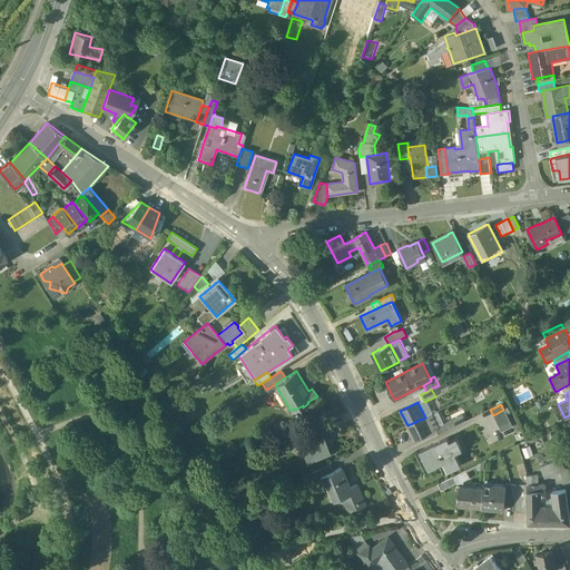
[(503,410),(493,415),(495,420),(507,415),(503,410)]
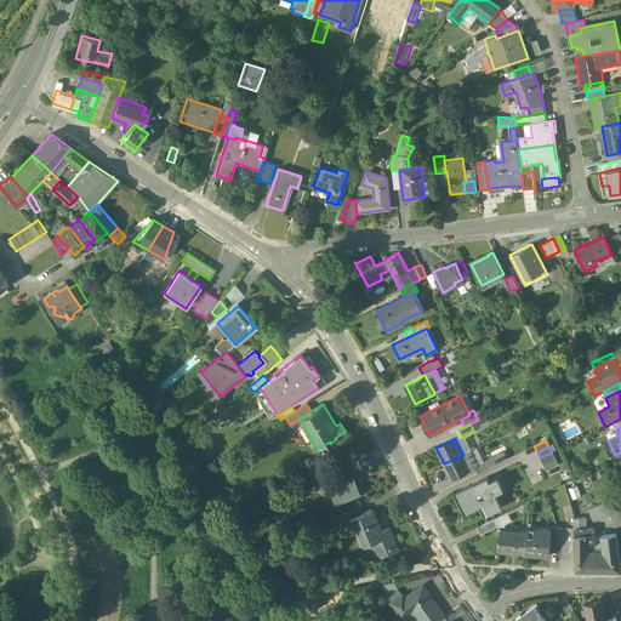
[(471,450),(463,455),(471,471),(476,468),(474,466),(478,465),(471,450)]
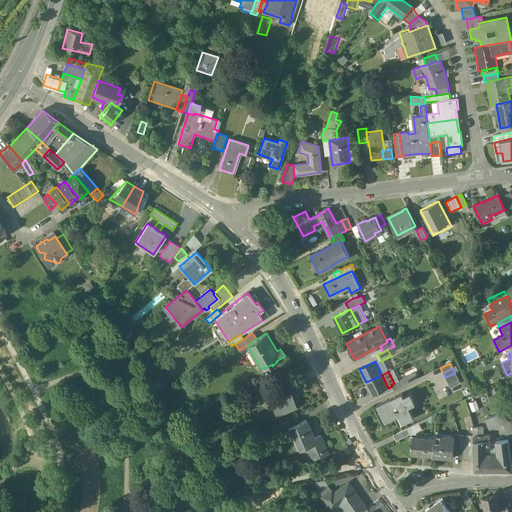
[(415,372),(407,376),(410,383),(418,378),(415,372)]
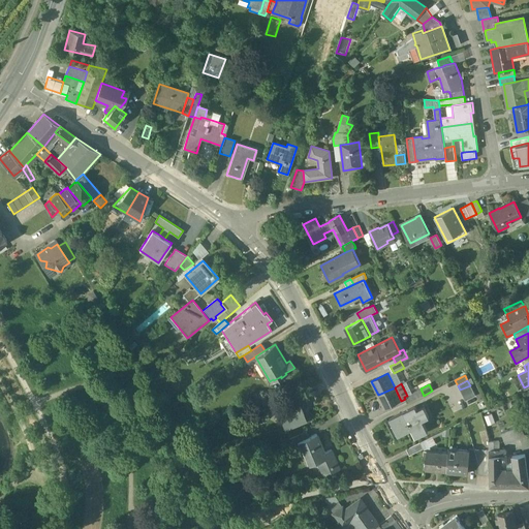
[(470,385),(460,390),(463,396),(472,391),(470,385)]
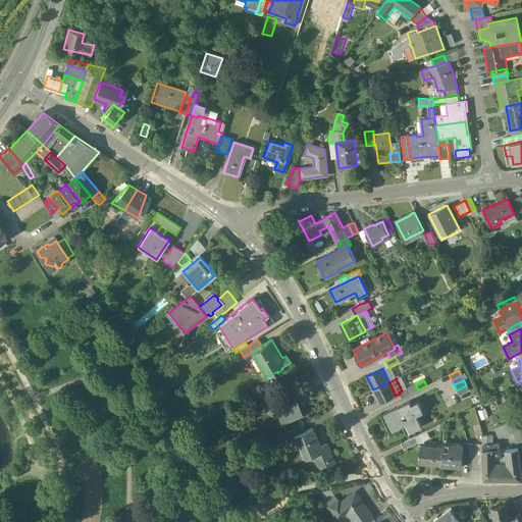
[(389,382),(373,389),(379,404),(396,396),(389,382)]
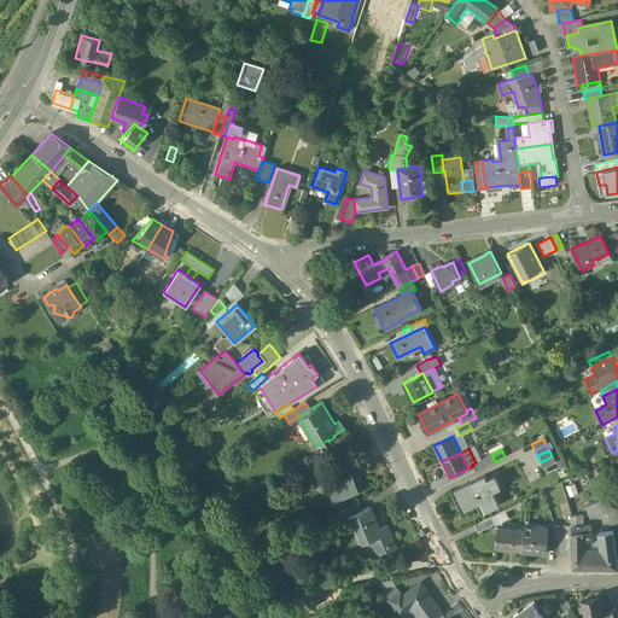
[(476,462),(472,464),(473,466),(476,471),(495,462),(491,454),(476,462)]
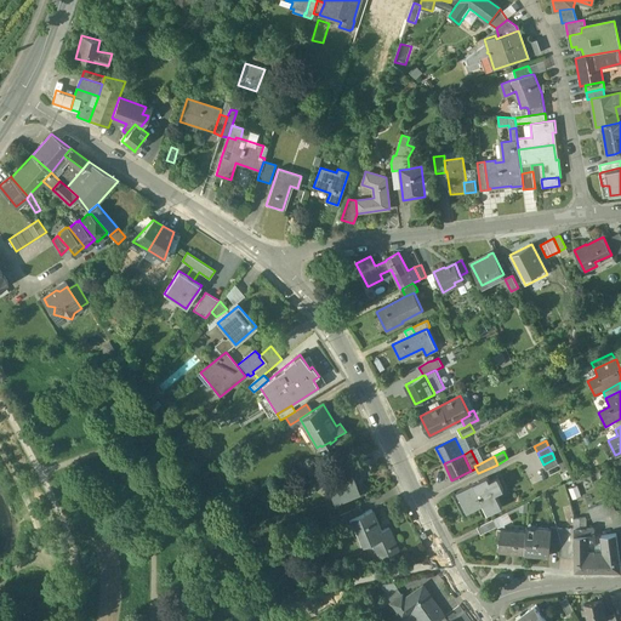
[(554,459),(543,465),(546,471),(558,465),(554,459)]
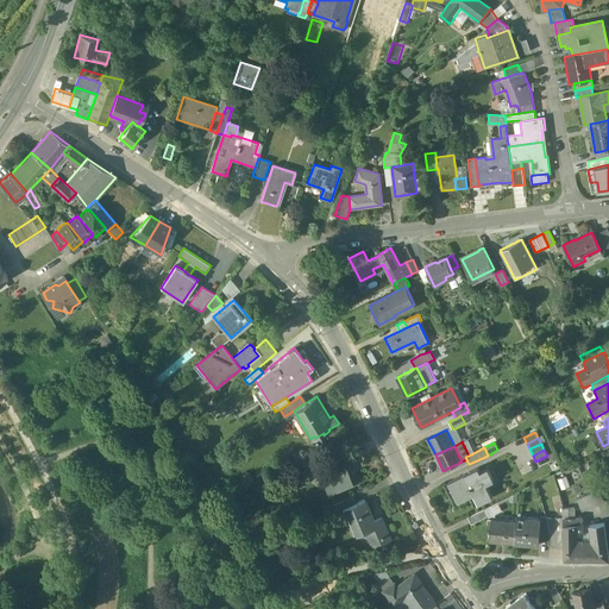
[(333,452),(307,463),(311,473),(318,471),(318,469),(321,468),(337,462),(333,452)]
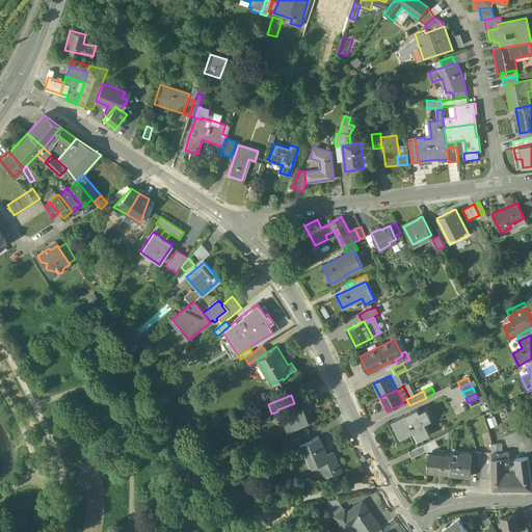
[(298,401),(295,403),(294,403),(281,408),(289,429),(307,422),(298,401)]
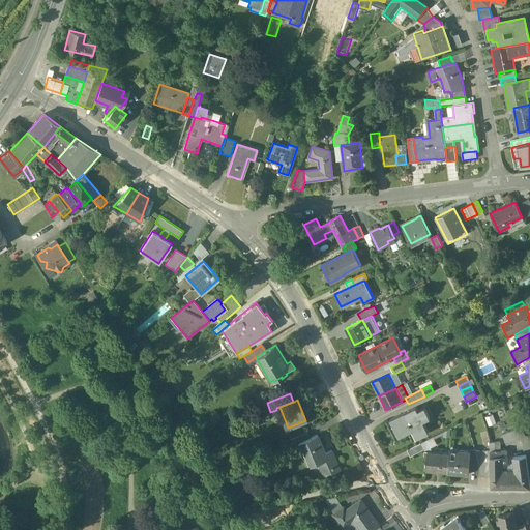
[(390,419),(399,437),(412,430),(416,438),(429,432),(422,421),(430,418),(424,408),(417,411),(415,408),(390,419)]
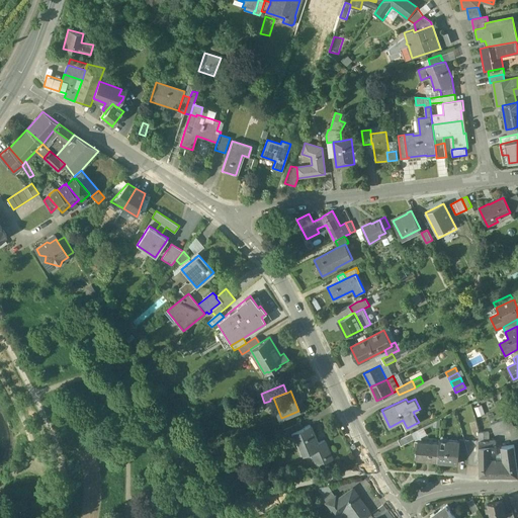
[(510,417),(491,424),(494,433),(513,426),(510,417)]
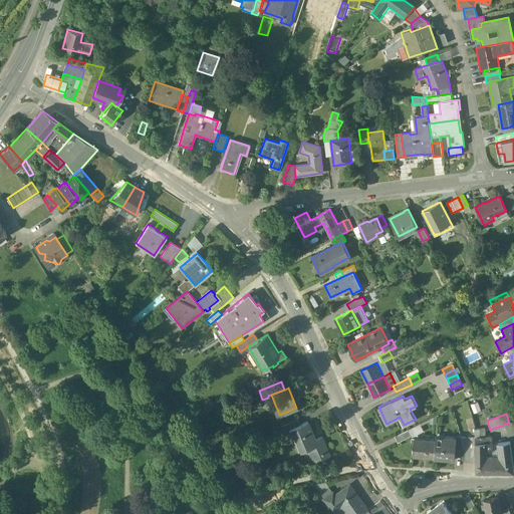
[(297,419),(286,424),(288,430),(290,429),(299,425),(297,419)]
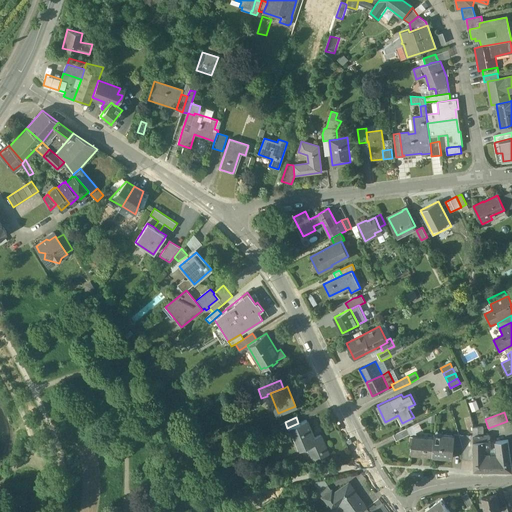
[(298,423),(289,427),(298,450),(307,446),(308,446),(306,441),(313,438),(306,420),(298,423)]
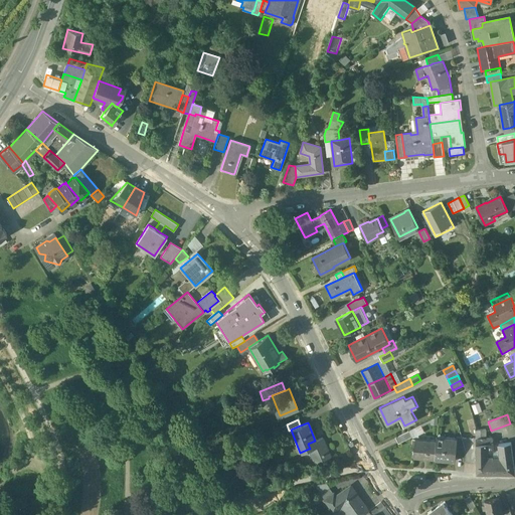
[(417,434),(414,427),(408,430),(411,437),(417,434)]
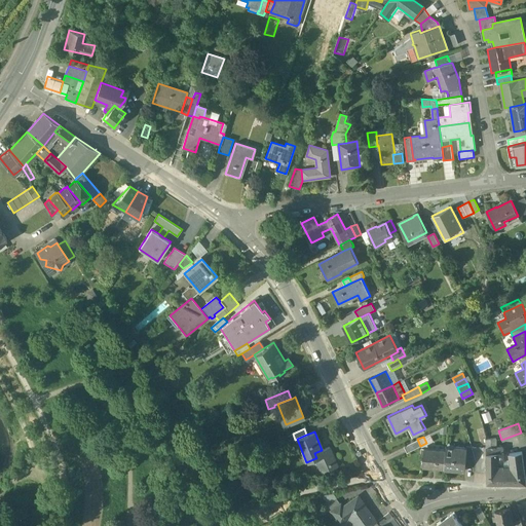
[(417,439),(404,446),(407,452),(420,446),(417,439)]
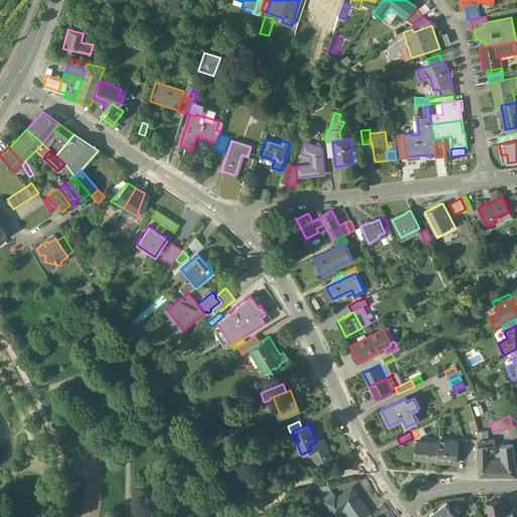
[(458,440),(438,438),(438,442),(436,460),(436,461),(456,463),(458,451),(458,440)]
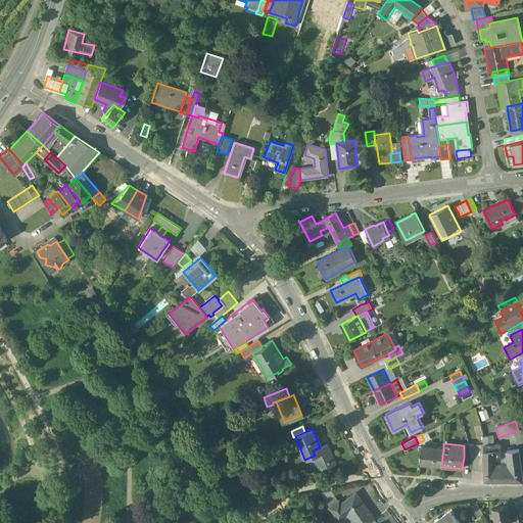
[(470,443),(464,443),(464,445),(464,457),(473,458),(470,449),(471,449),(470,443)]
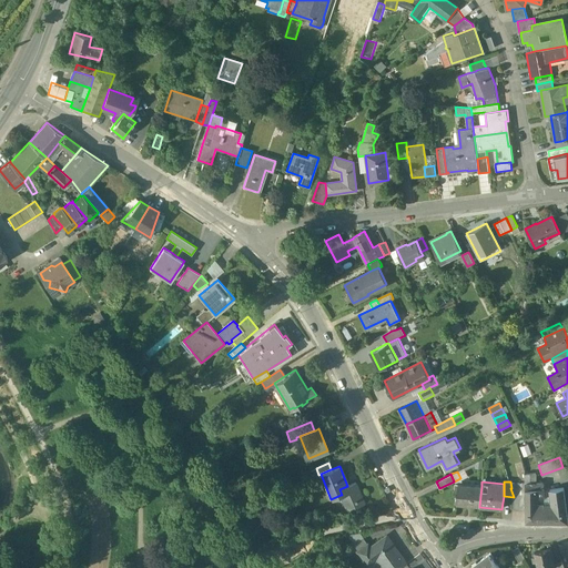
[(347,486),(340,489),(342,495),(341,495),(347,510),(363,504),(354,484),(347,486)]
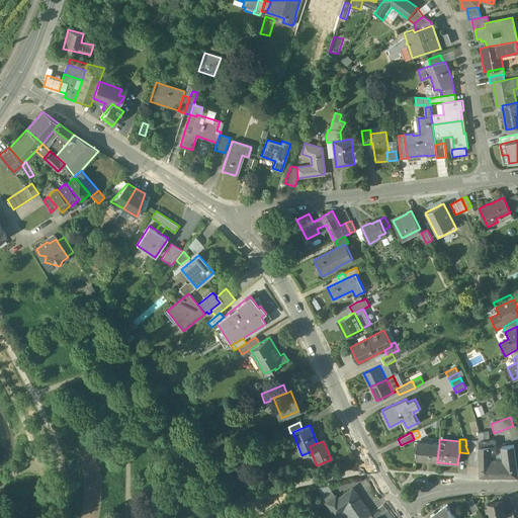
[(421,441),(418,441),(416,459),(437,461),(439,443),(421,441)]
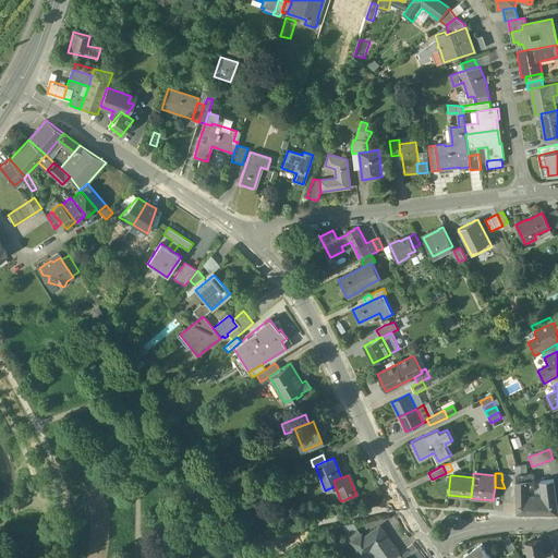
[(511,480),(502,480),(501,480),(505,488),(511,489),(511,480)]
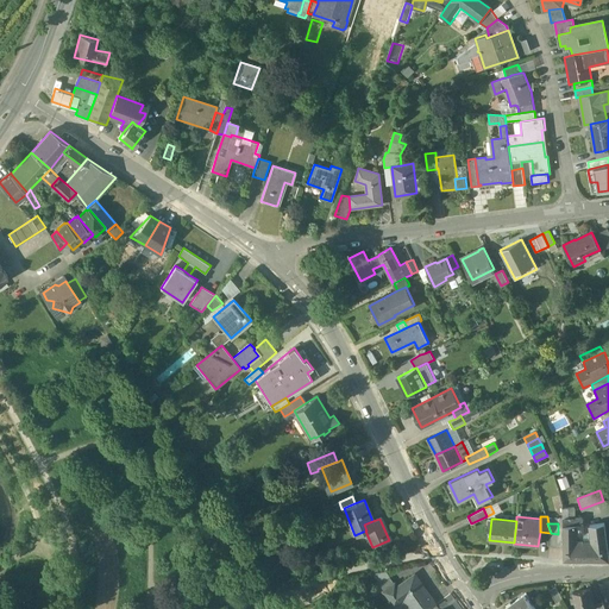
[(573,525),(563,526),(564,547),(564,562),(577,562),(576,552),(583,551),(583,544),(583,540),(577,540),(573,541),(573,534),(575,534),(573,525)]
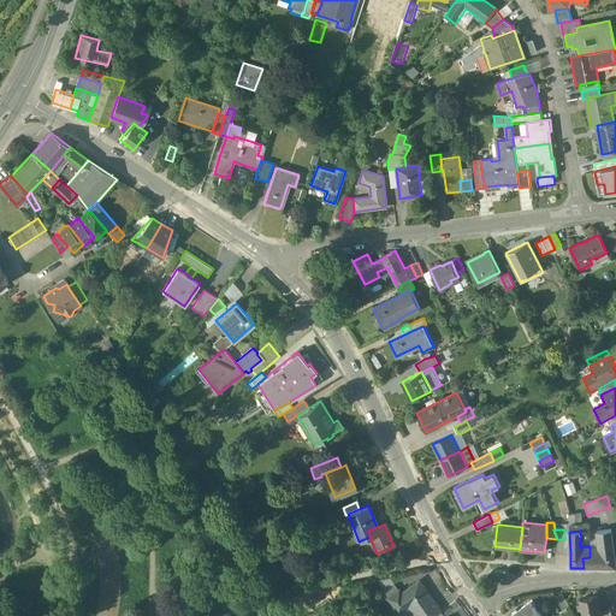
[(598,550),(600,568),(615,567),(611,531),(597,533),(598,550)]
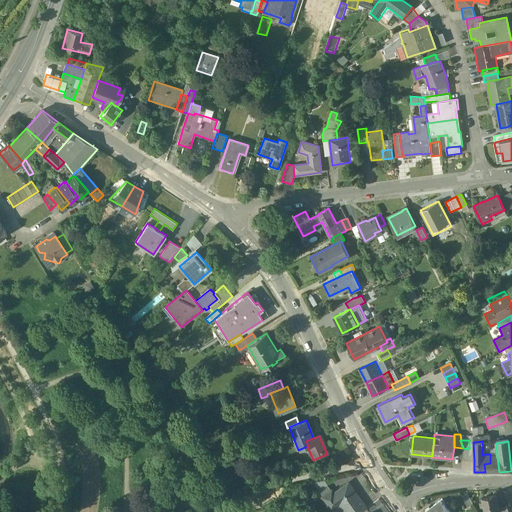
[(499,472),(497,457),(490,457),(490,463),(484,464),(485,472),(499,472)]
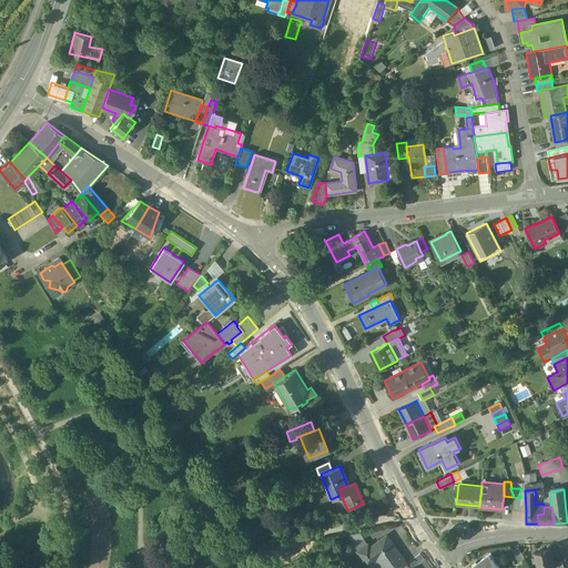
[(385,536),(369,547),(367,544),(357,550),(357,551),(366,565),(375,558),(382,567),(388,567),(389,567),(402,558),(385,536)]
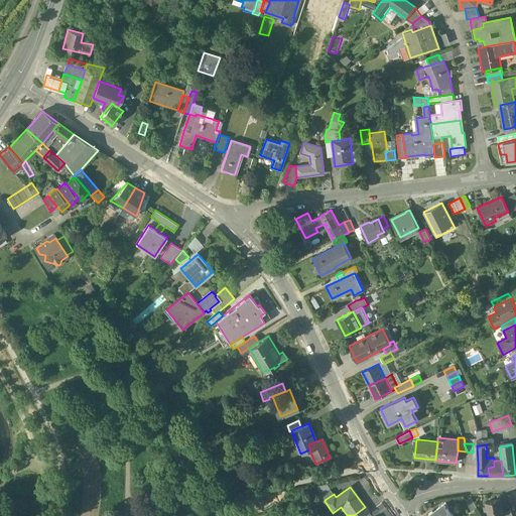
[(330,489),(319,493),(325,500),(334,494),(330,489)]
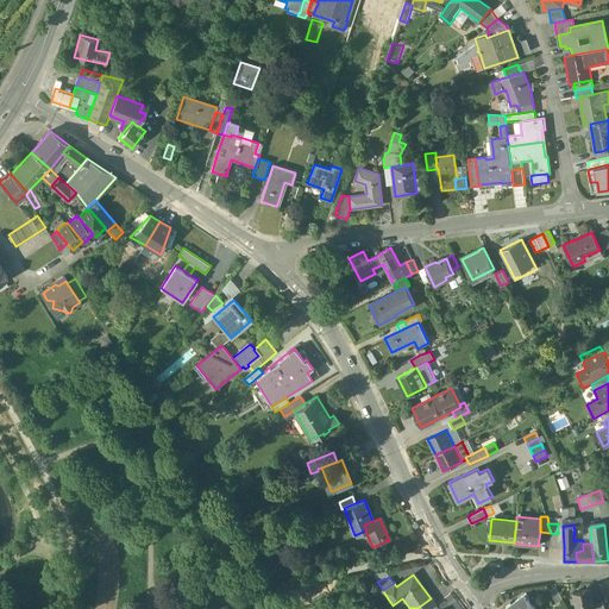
[(563,600),(556,588),(550,591),(557,603),(563,600)]
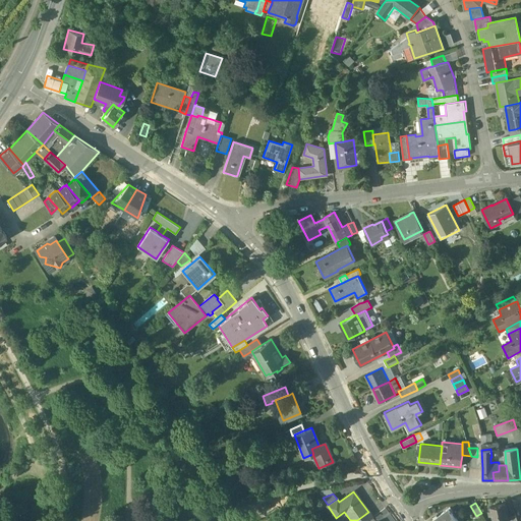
[(505,504),(489,507),(493,520),(507,520),(509,520),(508,517),(505,504)]
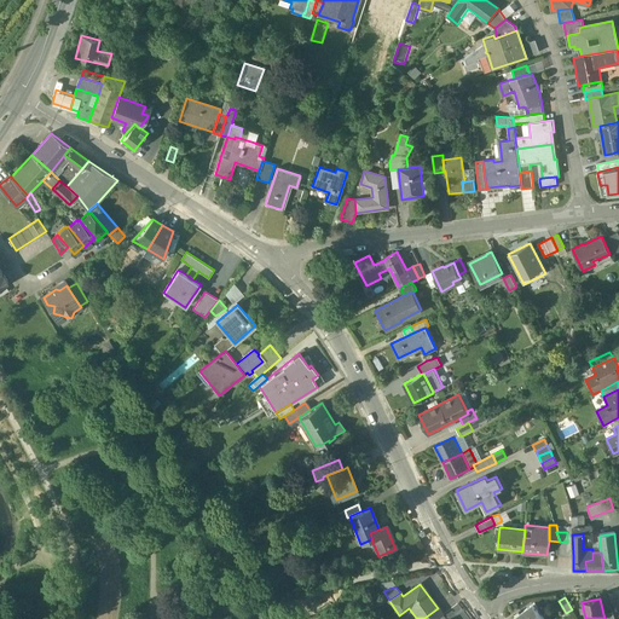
[(543,618),(533,605),(514,618),(513,618),(543,618)]
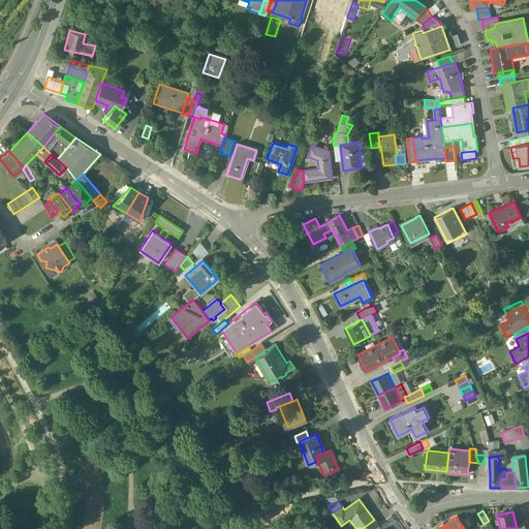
[(374,520),(363,528),(373,528),(378,526),(374,520)]
